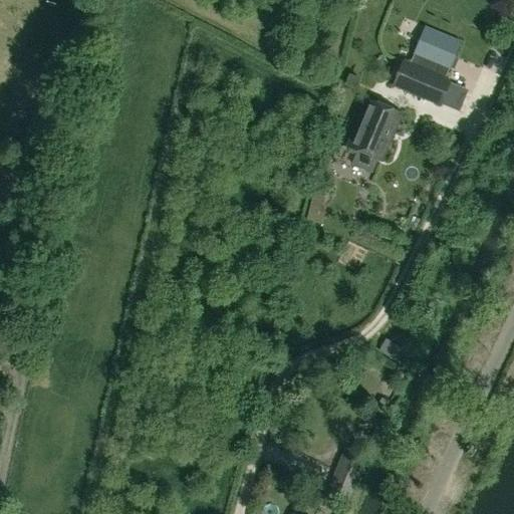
[(460,33),(423,17),(408,50),(445,66),(460,33)]
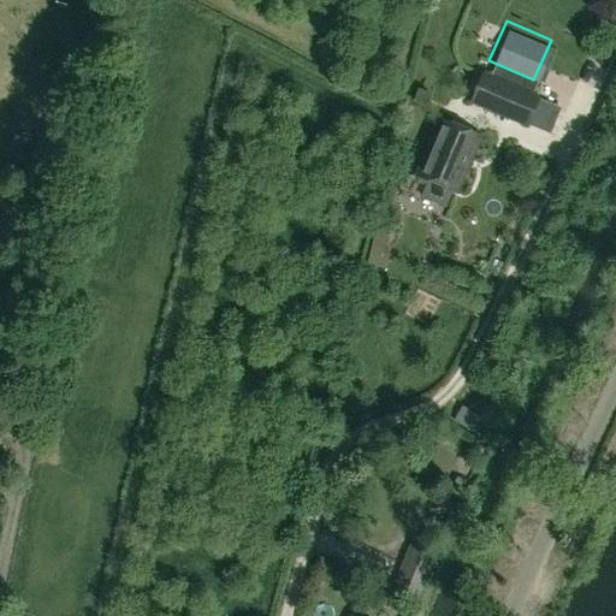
[(481,77),(469,104),(525,126),(537,100),(481,77)]
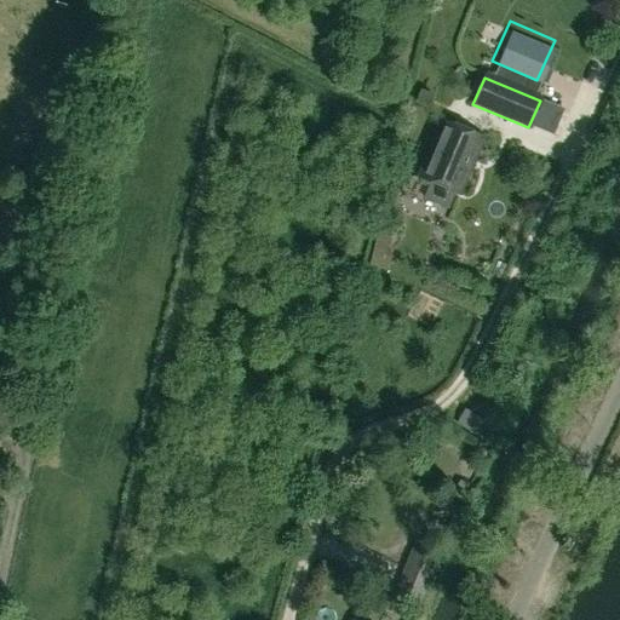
[(417,102),(429,107),(435,96),(422,90),(417,102)]
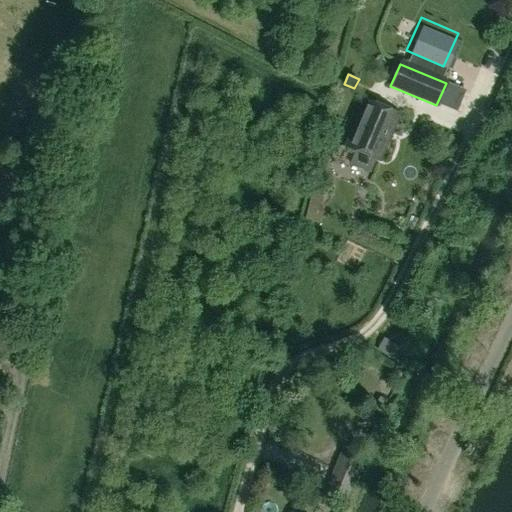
[(366,101),(347,148),(378,161),(397,114),(366,101)]
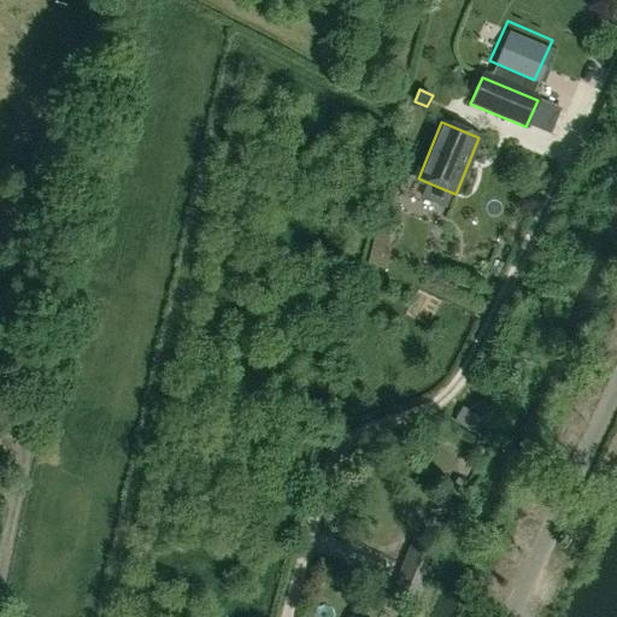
[(366,264),(385,269),(389,247),(387,246),(389,236),(374,233),(366,264)]
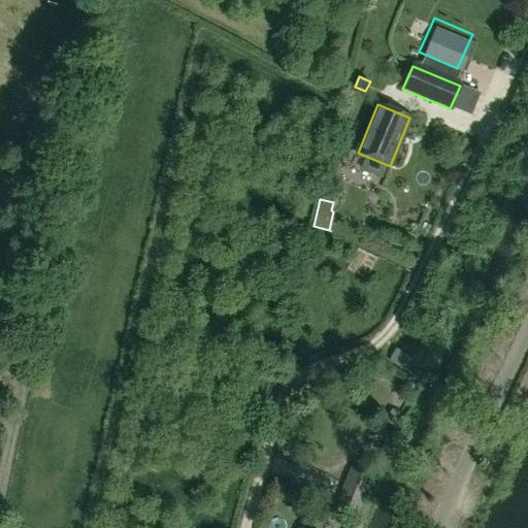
[(6,270),(25,274),(28,263),(9,258),(6,270)]
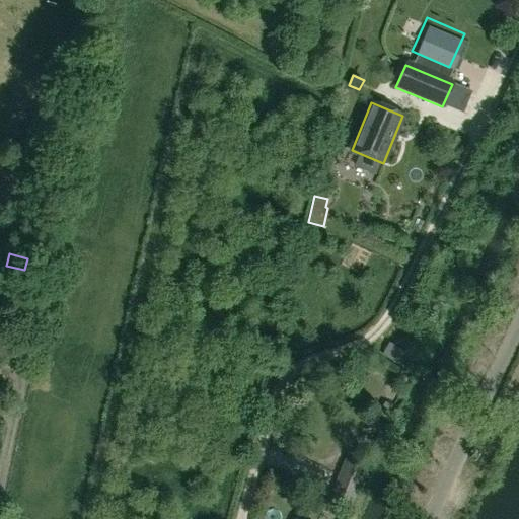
[(400,389),(404,379),(396,376),(391,386),(400,389)]
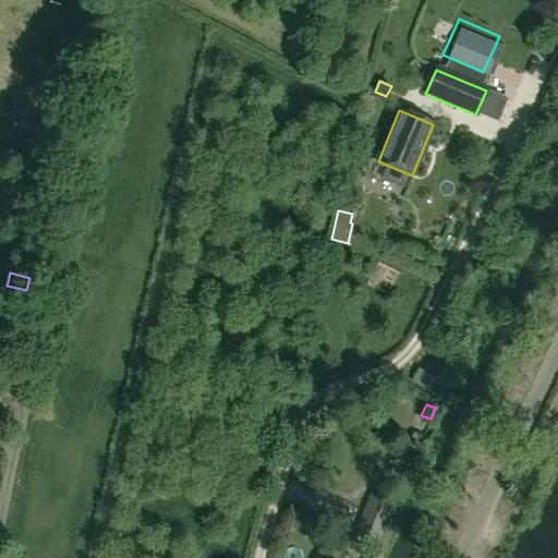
[(410,438),(416,441),(420,434),(413,432),(410,438)]
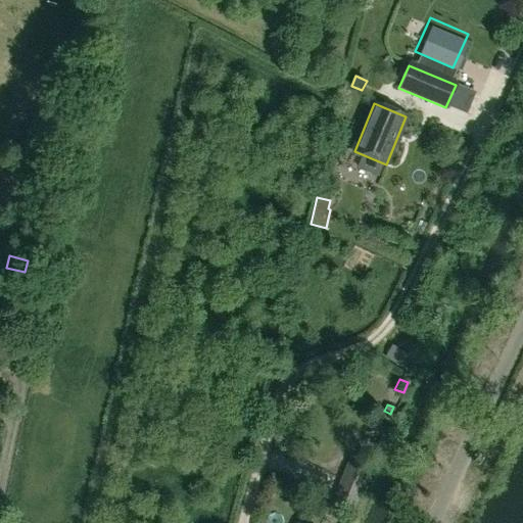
[(343,471),(330,505),(349,513),(363,478),(343,471)]
